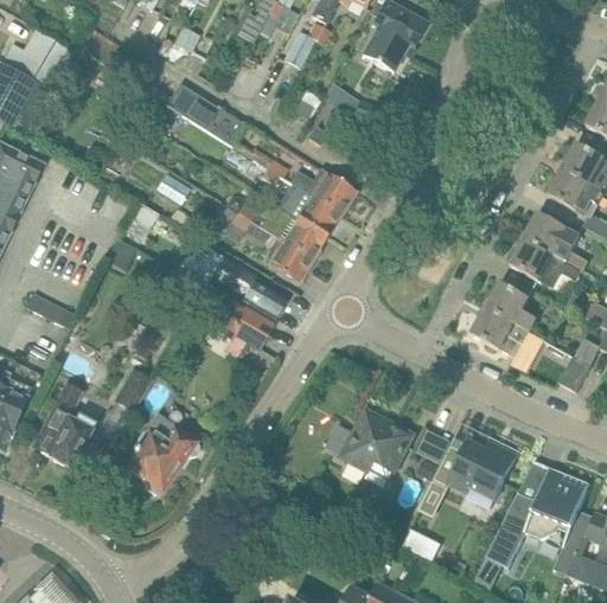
[(152,10),(157,0),(138,0),(138,1),(152,10)]
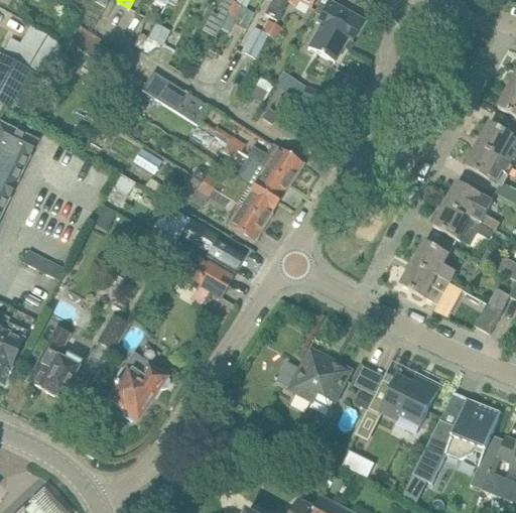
[(224,0),(217,13),(226,17),(234,0),(224,0)]
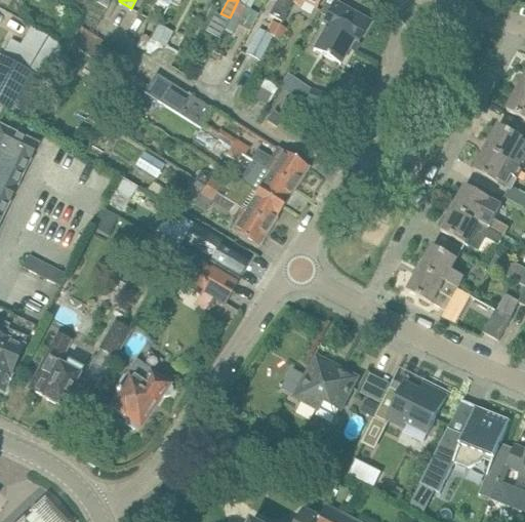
[(238,0),(230,17),(224,28),(231,32),(238,19),(246,5),(247,5),(250,0),(238,0)]
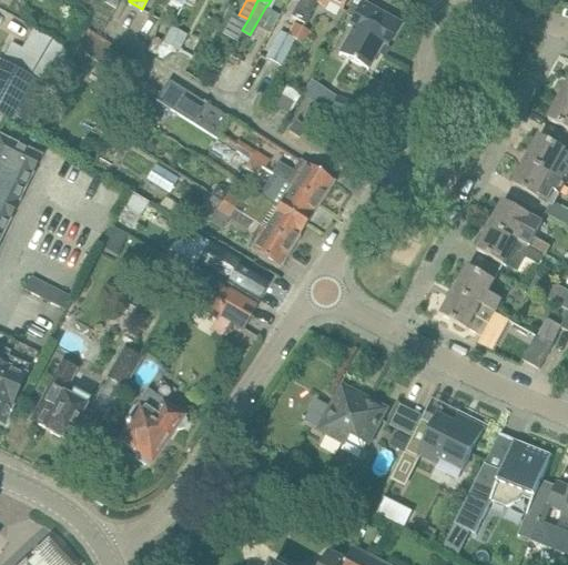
[(300,1),(290,18),(294,20),(302,24),(316,0),(304,0),(302,3),(300,1)]
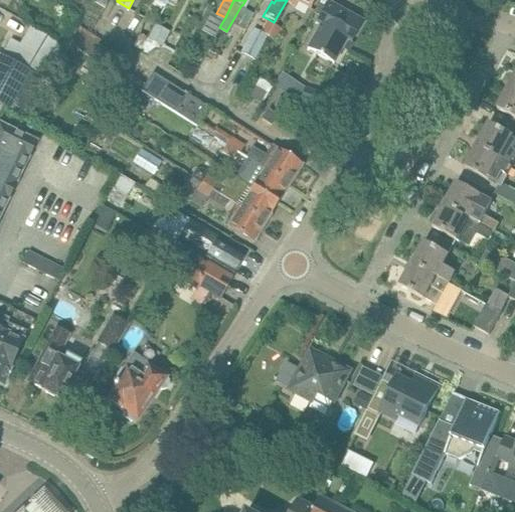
[(362,19),(329,0),(326,0),(315,21),(319,23),(307,47),(333,61),(346,38),(350,40),(362,19)]
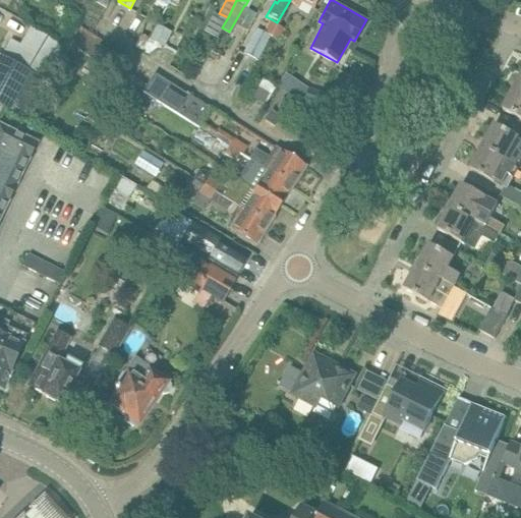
[(270,18),(264,29),(271,33),(277,22),(270,18)]
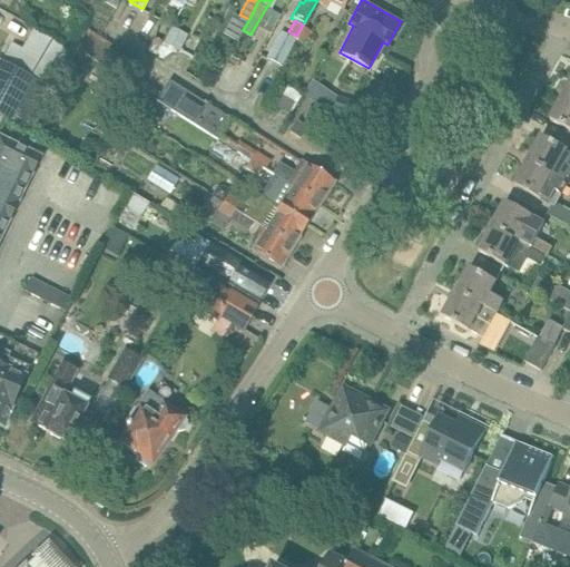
[(303,25),(296,36),(305,41),(312,30),(303,25)]
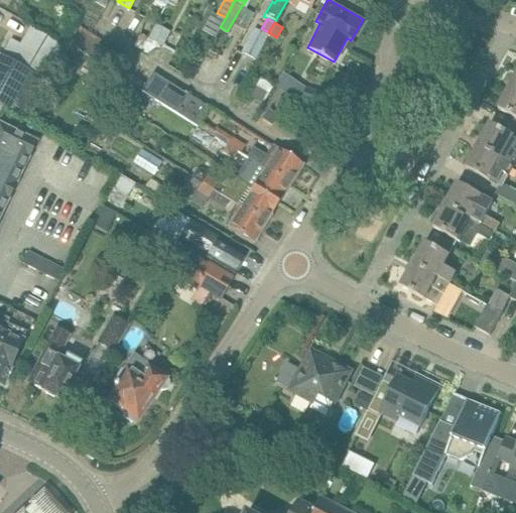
[(10,37),(1,53),(45,77),(62,43),(28,24),(18,42),(10,37)]
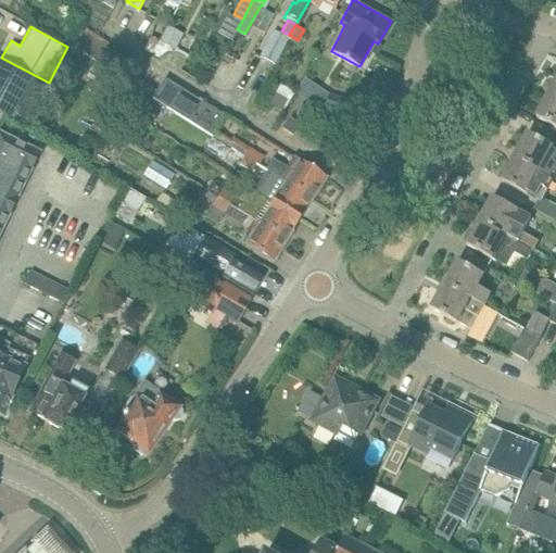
[(274,28),(260,53),(275,61),(289,35),(281,30),(280,32),(274,28)]
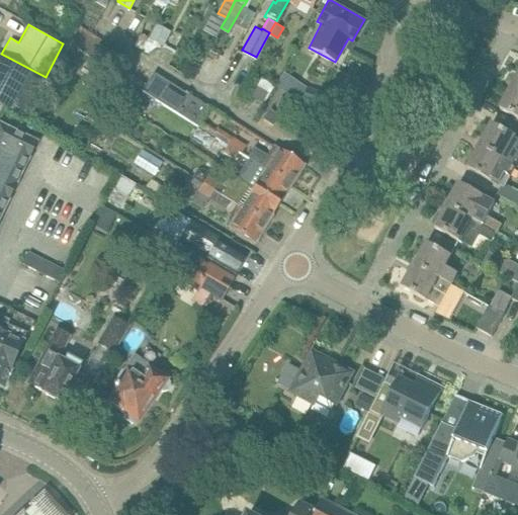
[(0,104),(1,105),(24,117),(46,77),(1,54),(0,54),(0,104)]
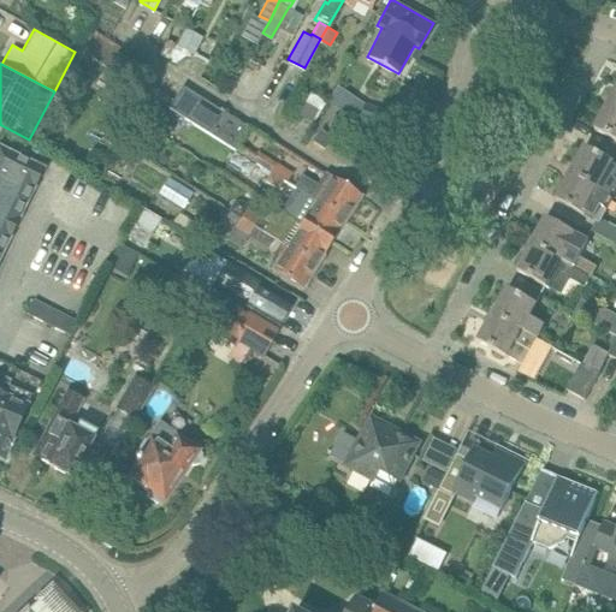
[(173,97),(167,106),(185,117),(187,117),(196,123),(235,147),(238,141),(248,125),(182,84),(177,91),(173,97)]
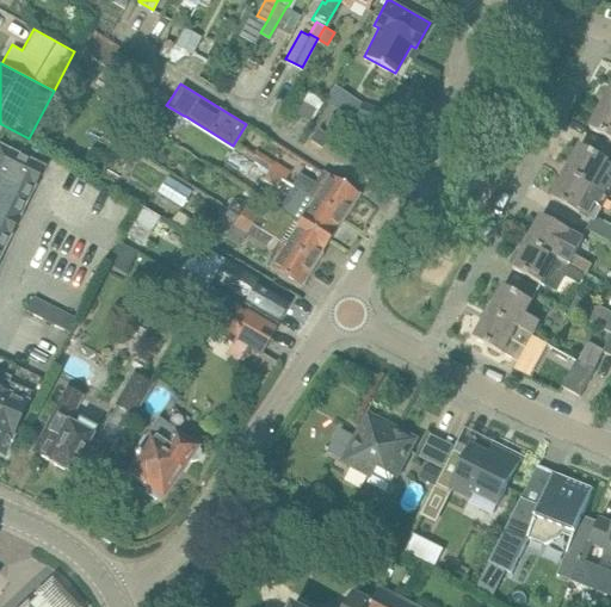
[(610,103),(604,99),(590,125),(610,136),(610,103)]
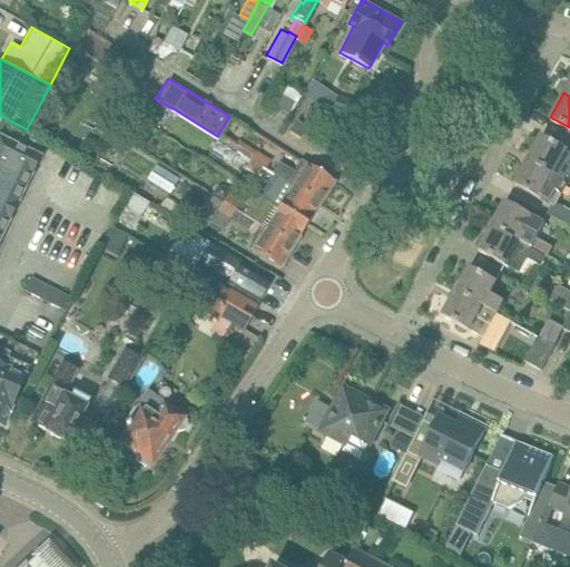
[(336,95),(332,110),(362,119),(366,104),(336,95)]
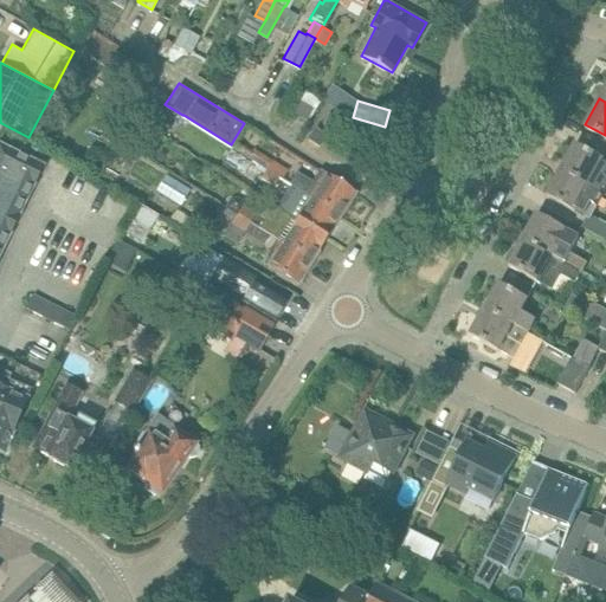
[(315,124),(307,136),(318,144),(327,133),(315,124)]
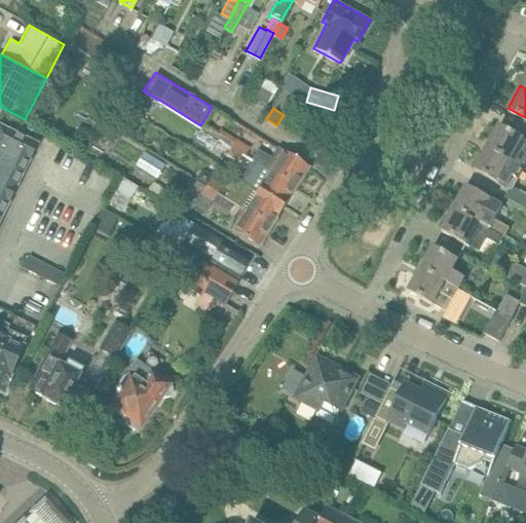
[(525,166),(525,163),(525,138),(499,123),(487,146),(525,166)]
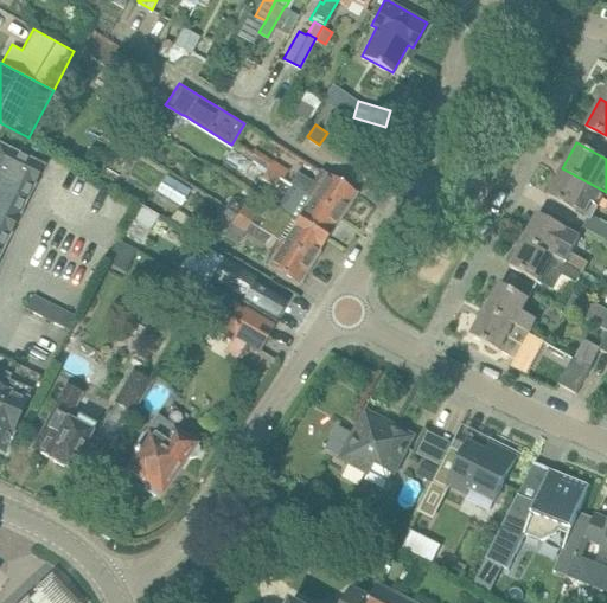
[(0,250),(42,164),(0,143),(0,250)]
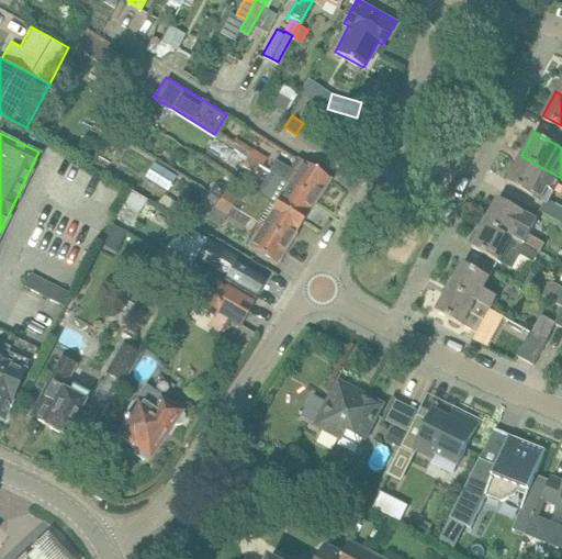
[(232,146),(214,134),(208,144),(225,156),(232,146)]
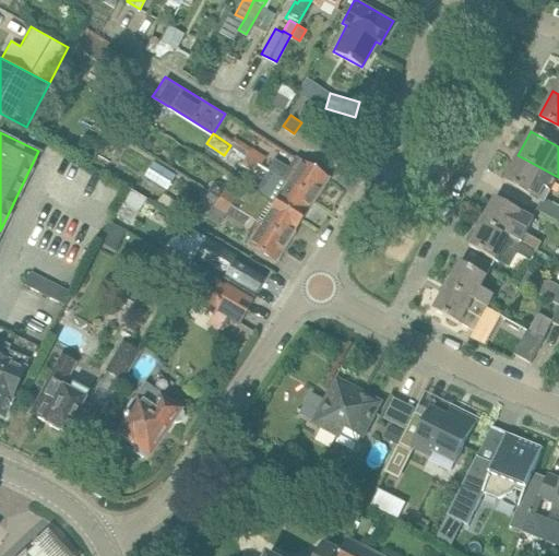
[(120,135),(111,152),(120,157),(130,140),(120,135)]
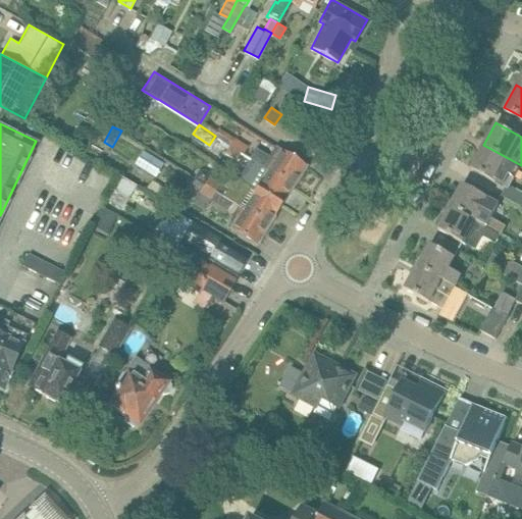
[(219,130),(215,136),(228,144),(240,151),(242,152),(247,144),(220,127),(219,130)]
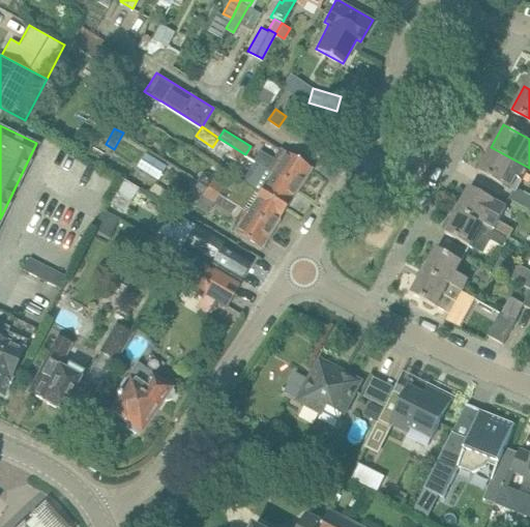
[(232,146),(228,153),(239,160),(243,153),(232,146)]
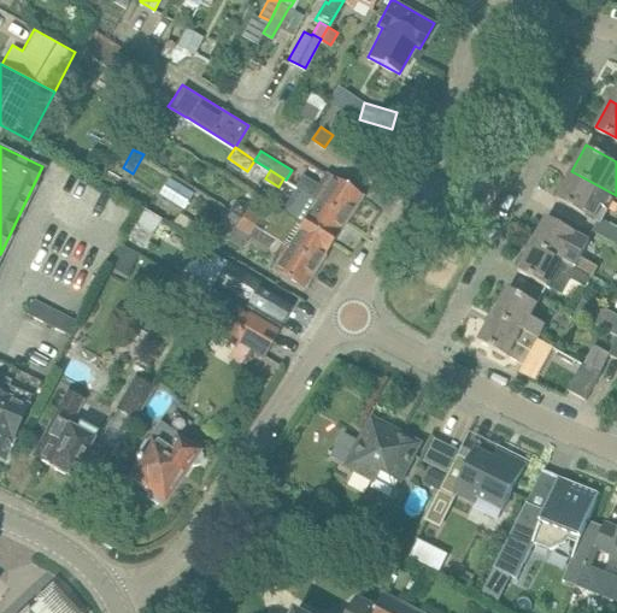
[(294,184),(347,218),(362,194),(325,171),(317,183),(301,174),(294,184)]
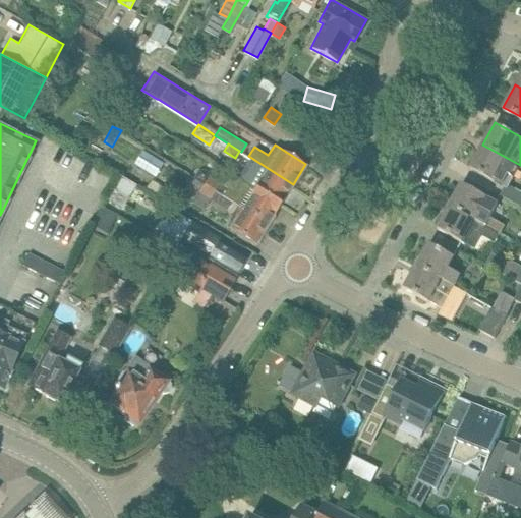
[(507,187),(520,165),(482,145),(470,167),(507,187)]
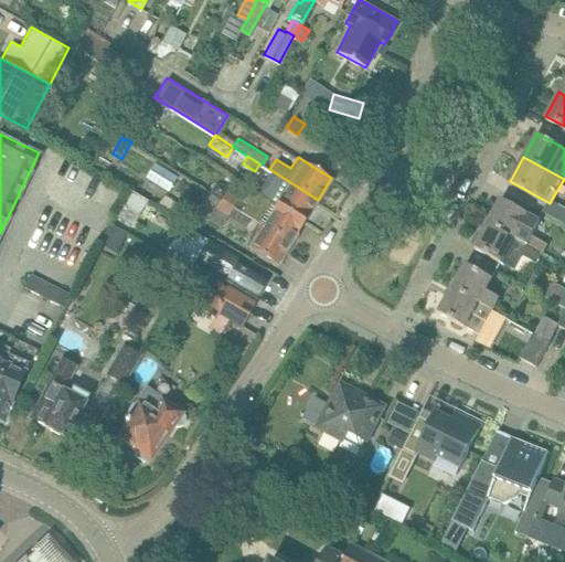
[(149,170),(169,186),(177,176),(156,161),(149,170)]
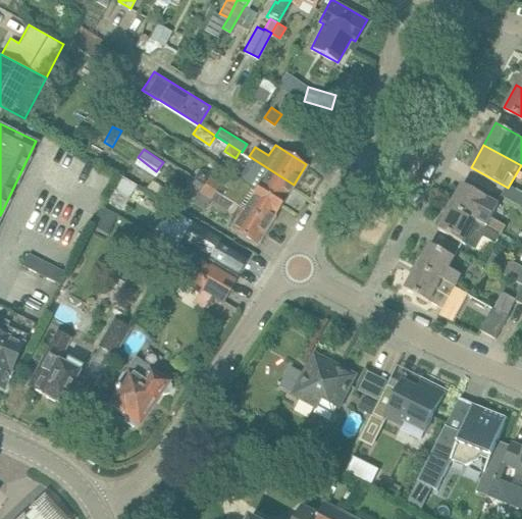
[(246,166),(239,177),(242,178),(255,188),(281,204),(294,185),(250,157),(245,166),(246,166)]
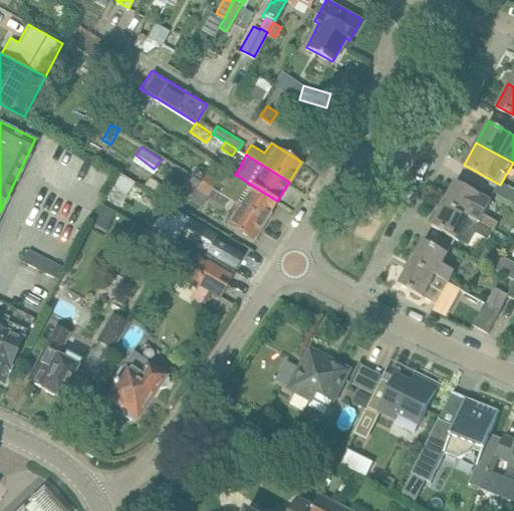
[(195,166),(191,174),(201,180),(212,187),(217,179),(207,173),(205,168),(200,165),(195,166)]
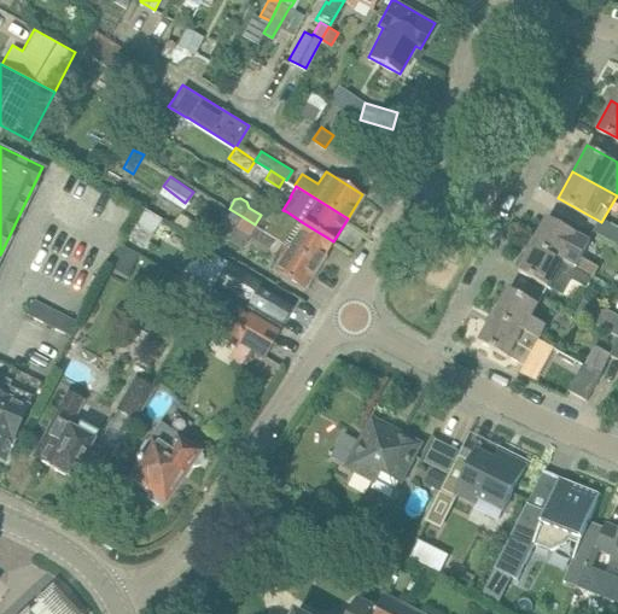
[(269,221),(263,231),(278,239),(283,241),(319,264),(333,241),(302,222),(286,211),(277,226),(269,221)]
